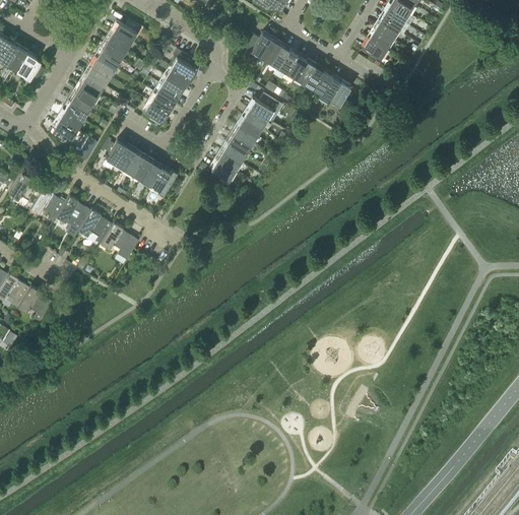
[(285,4),(278,0),(255,0),(252,5),(267,14),(271,7),(280,13),(285,4)]
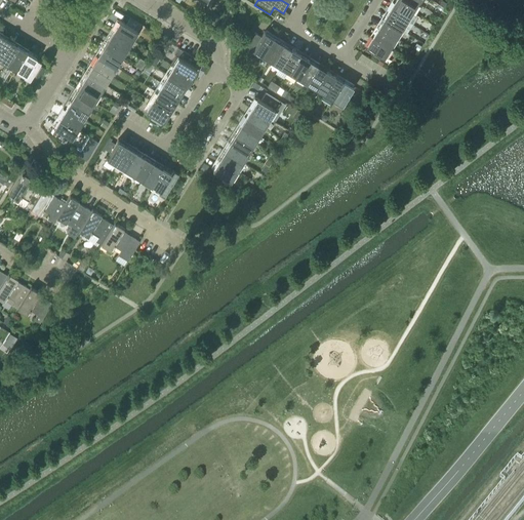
[(399,0),(396,5),(414,16),(419,8),(406,0),(399,0)]
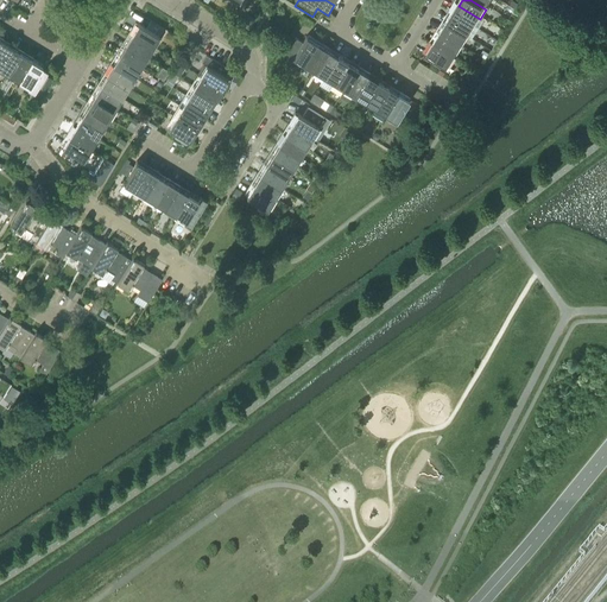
[(453,17),(474,30),(480,19),(459,6),(453,17)]
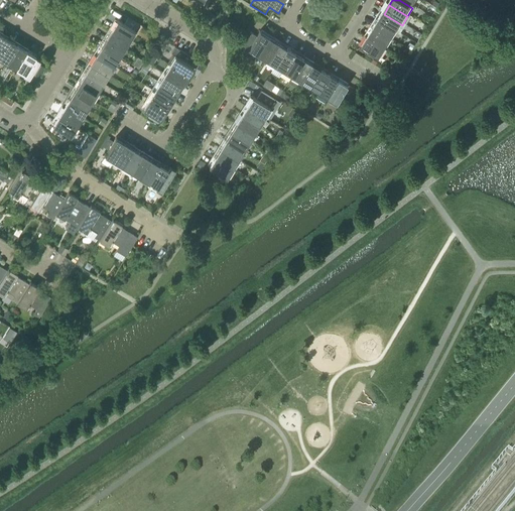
[(379,22),(397,33),(402,25),(384,14),(379,22)]
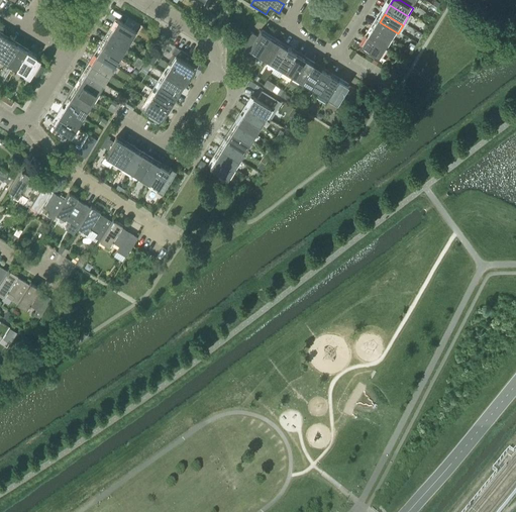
[(211,16),(206,24),(212,28),(217,20),(211,16)]
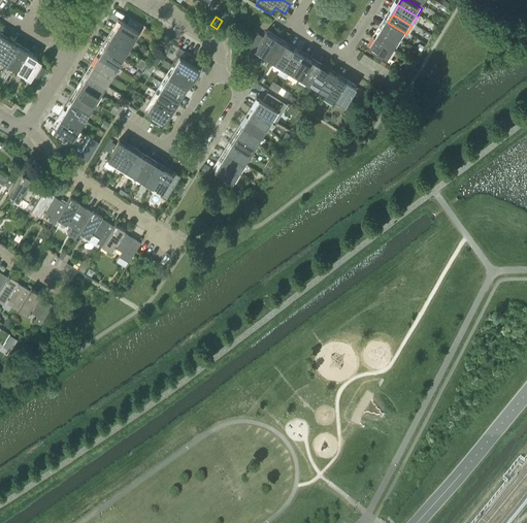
[(382,32),(400,43),(406,34),(388,23),(382,32)]
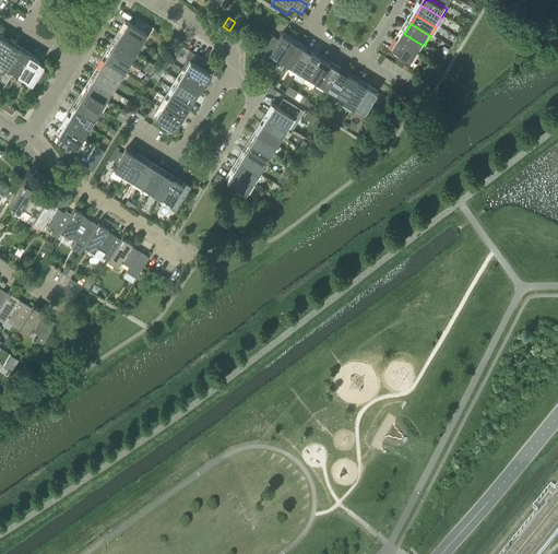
[(121,36),(141,48),(147,38),(128,26),(121,36)]
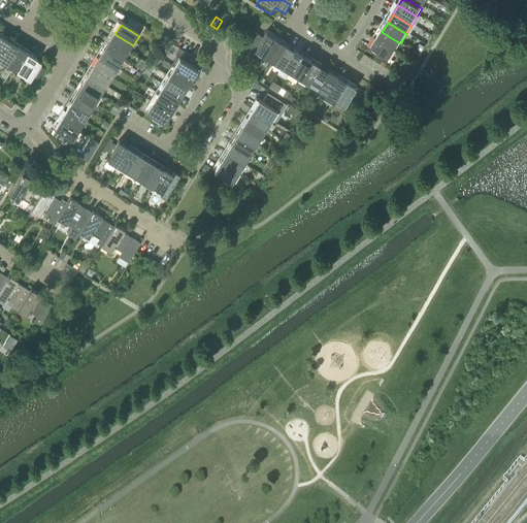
[(376,40),(395,52),(400,43),(382,32),(376,40)]
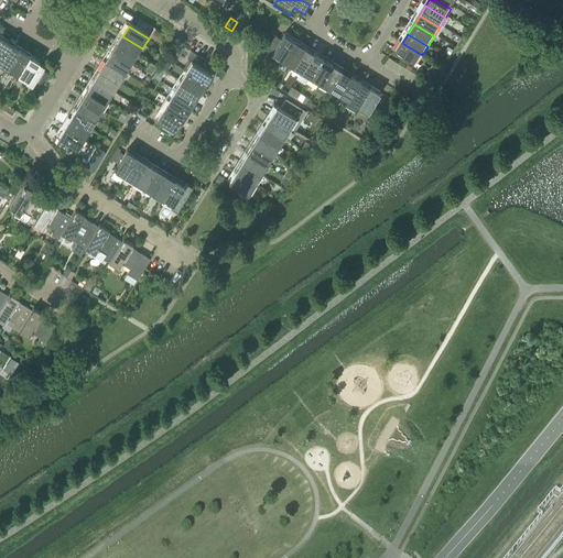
[(137,57),(142,48),(122,36),(117,45),(137,57)]
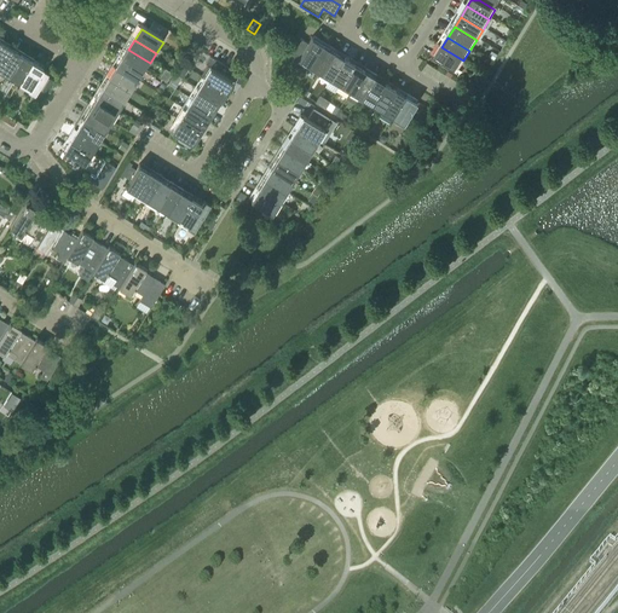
[(296,70),(300,63),(311,70),(324,48),(313,42),(310,48),(301,44),(288,65),(296,70)]
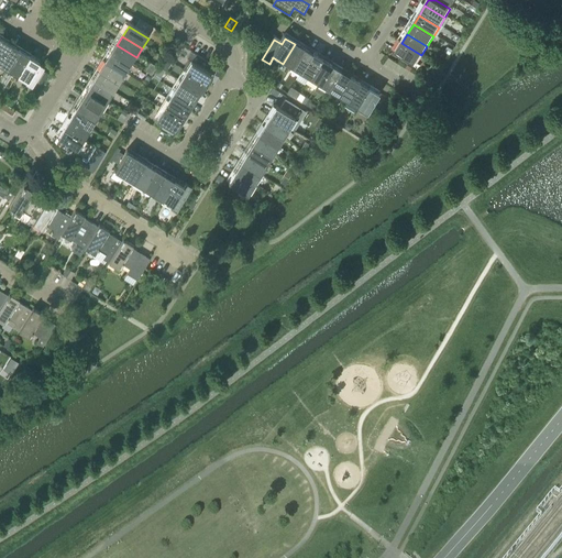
[(0,66),(12,48),(2,42),(0,45),(0,66)]
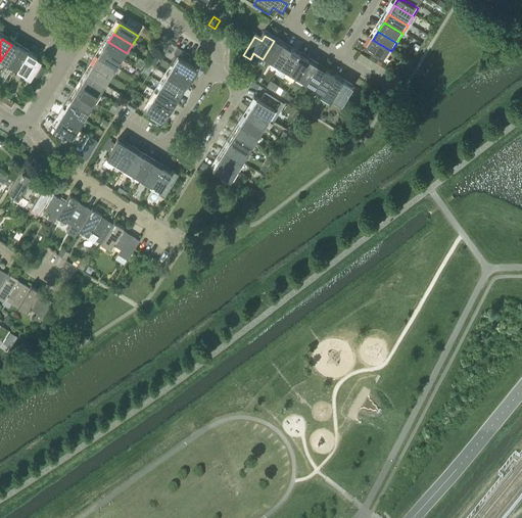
[(391,51),(373,40),(367,49),(385,61),(391,51)]
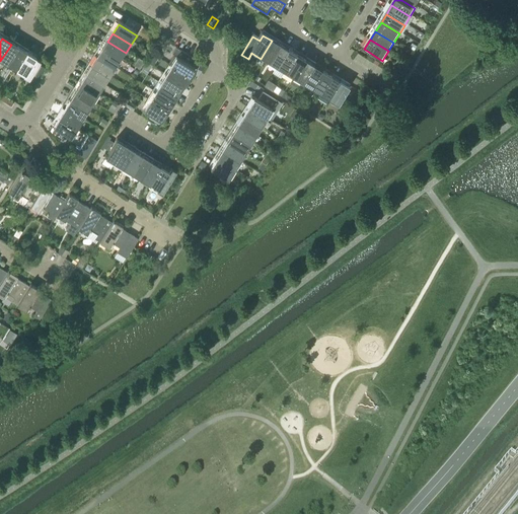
[(261,59),(269,64),(280,47),(272,41),(261,59)]
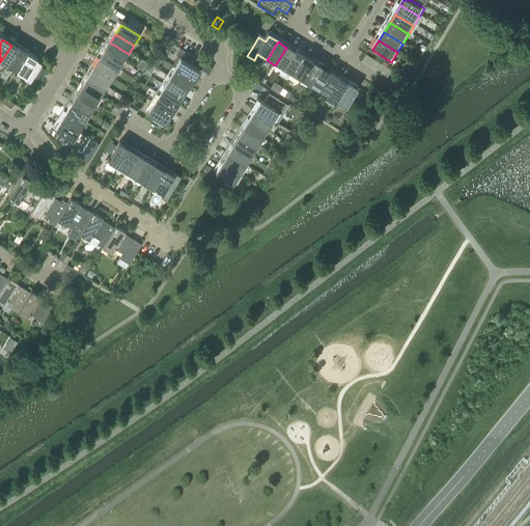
[(123,63),(129,54),(110,43),(105,52),(123,63)]
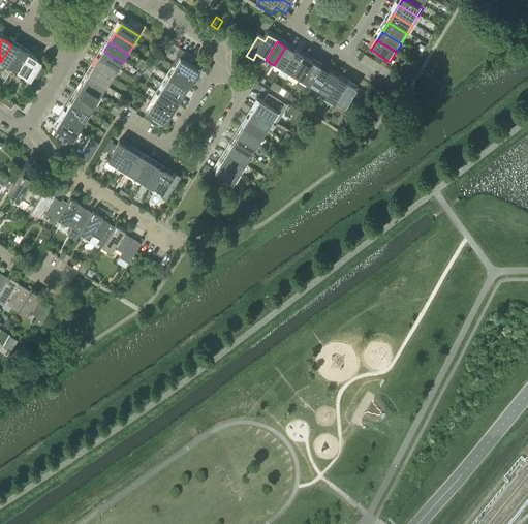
[(0,62),(0,63),(8,69),(20,51),(11,45),(0,62)]
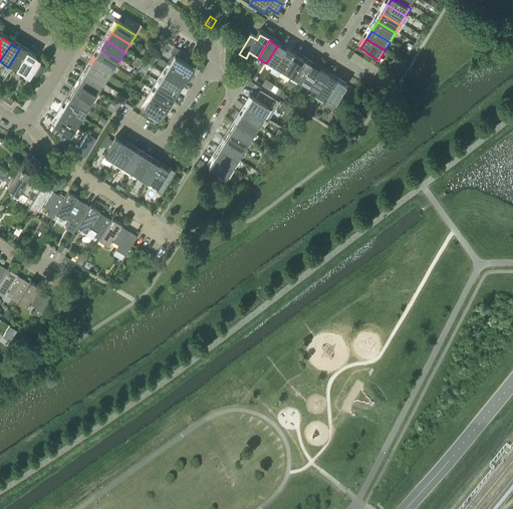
[(266,63),(275,69),(286,51),(277,46),(266,63)]
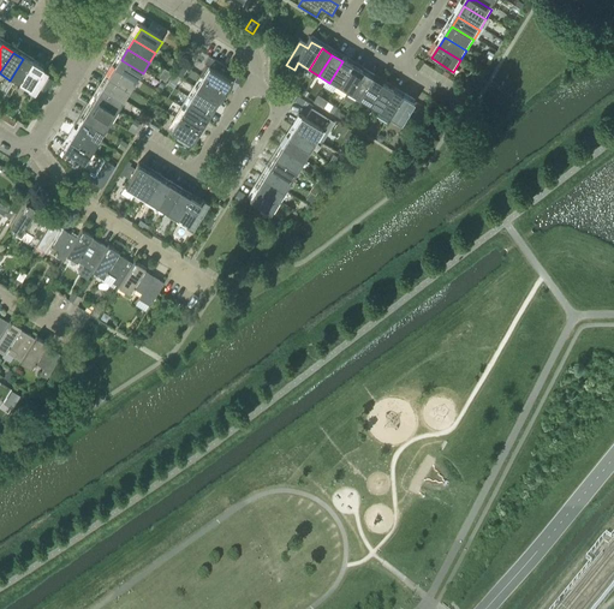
[(10,81),(21,87),(34,65),(23,59),(10,81)]
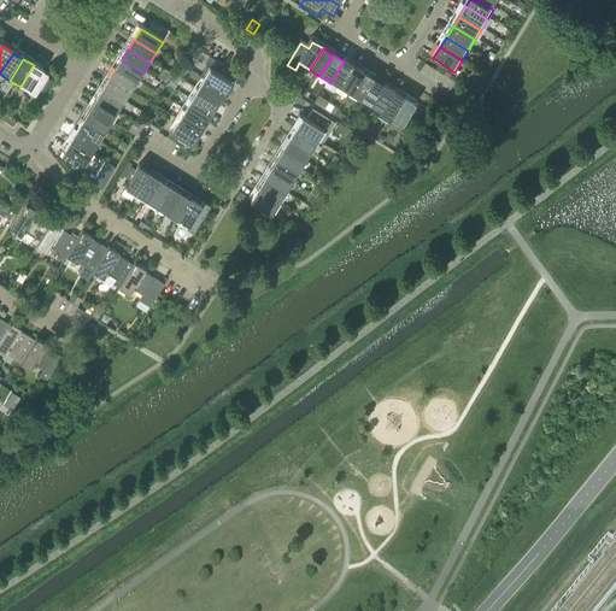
[(138,83),(144,74),(122,60),(116,70),(138,83)]
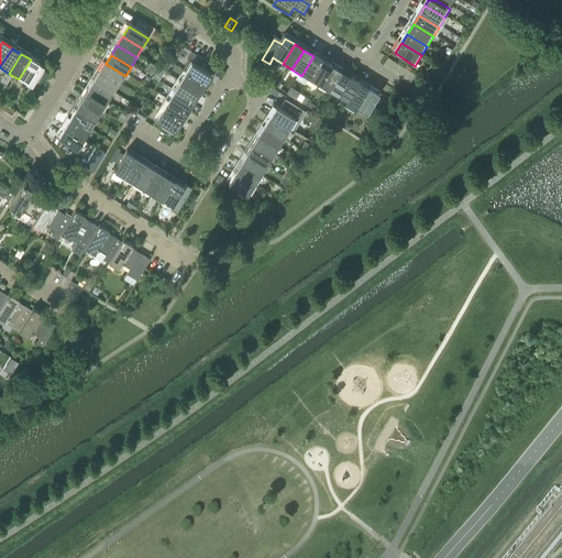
[(186,75),(206,87),(212,77),(206,74),(210,67),(193,56),(188,63),(189,63),(183,73),(186,75)]
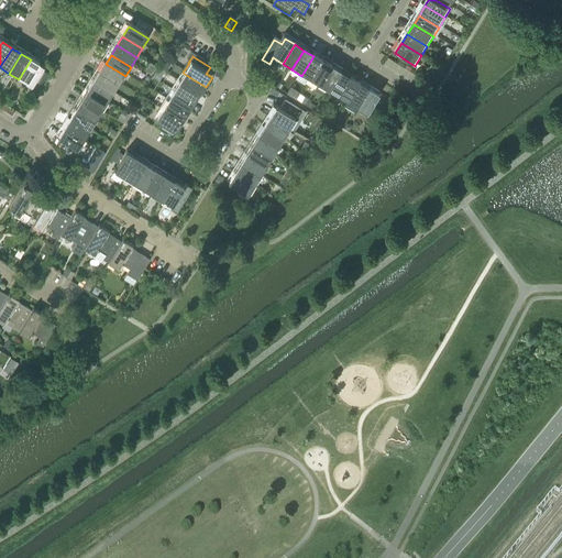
[(301,76),(310,81),(322,62),(313,56),(301,76)]
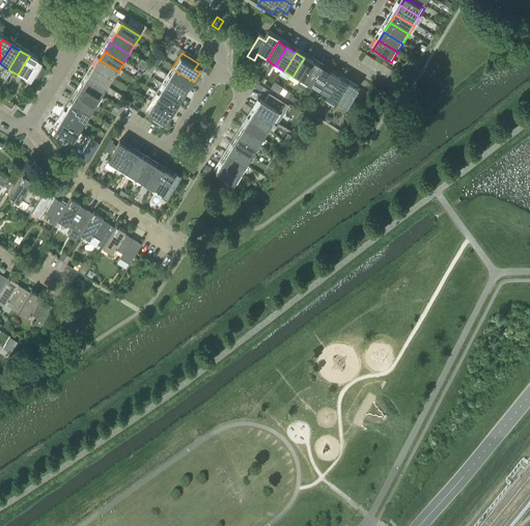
[(38,62),(29,56),(18,75),(25,79),(24,81),(31,86),(40,71),(35,67),(38,62)]
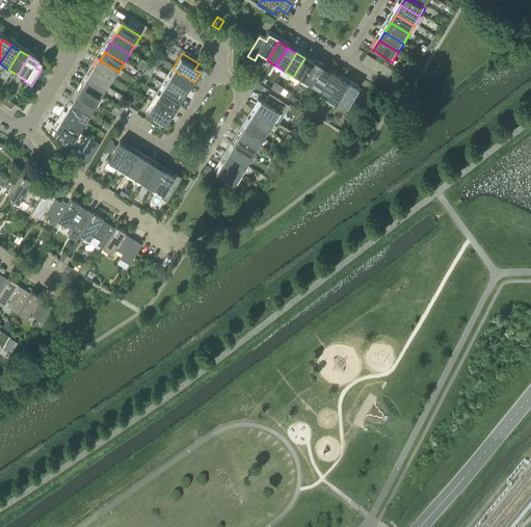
[(293,77),(302,82),(314,63),(304,58),(293,77)]
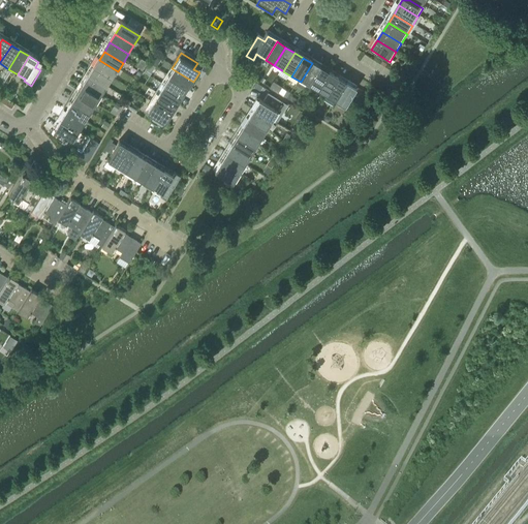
[(99,60),(93,69),(112,81),(118,71),(99,60)]
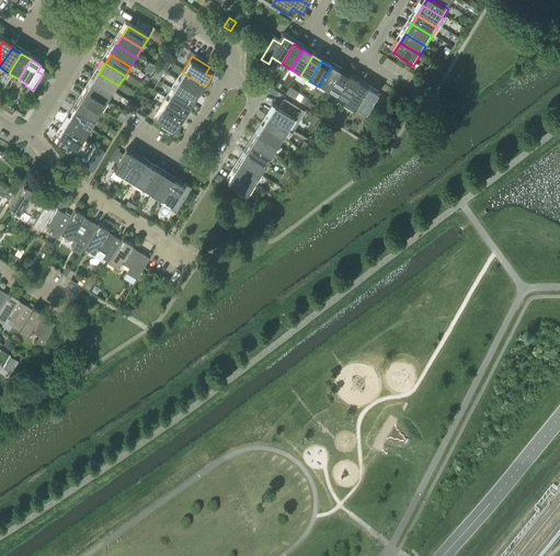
[(150,67),(145,76),(152,79),(157,71),(150,67)]
